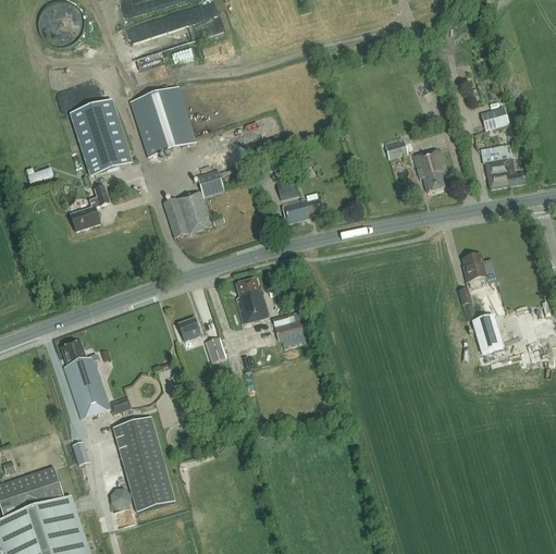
[(85,5),(54,0),(49,0),(45,22),(52,23),(50,37),(72,41),(74,33),(79,34),(85,5)]
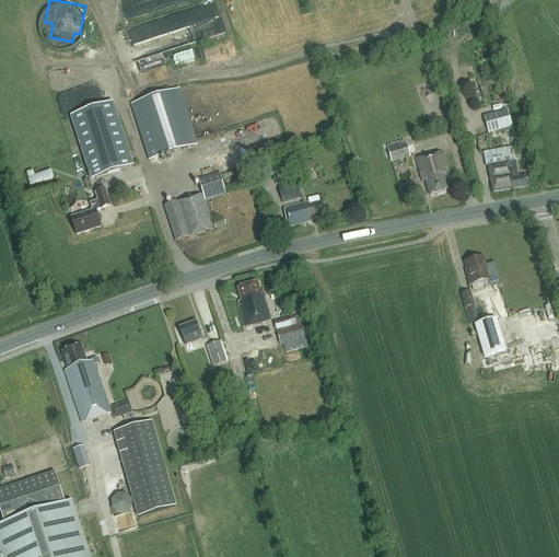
[(104,0),(108,15),(183,0),(104,0)]
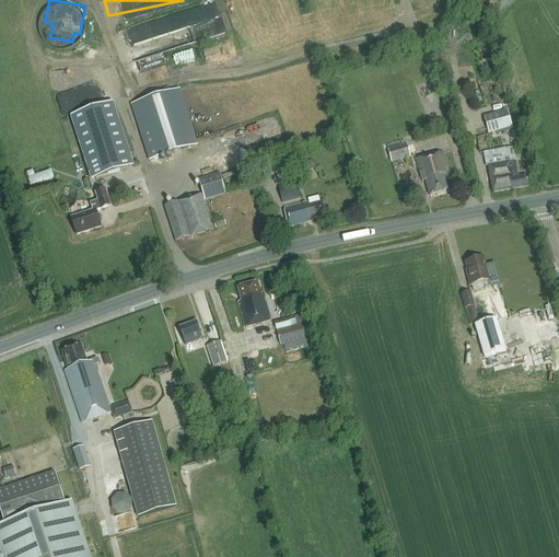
[(138,58),(142,67),(147,67),(173,56),(174,49),(177,48),(174,39),(179,37),(177,33),(190,34),(191,27),(189,24),(183,23),(177,25),(173,25),(173,28),(170,27),(151,36),(150,42),(152,42),(161,38),(160,49),(138,58)]
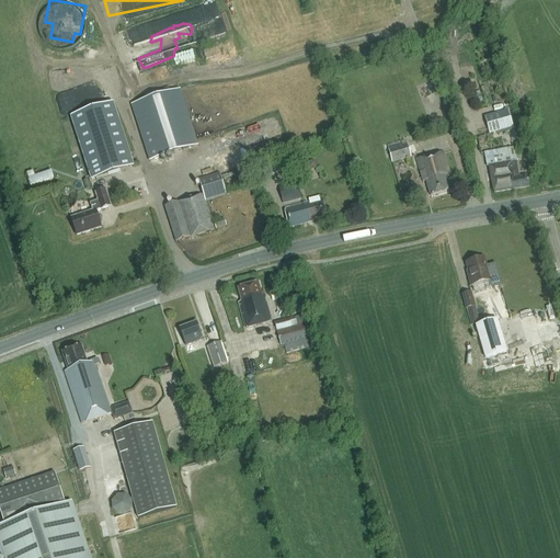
[(63,107),(91,99),(86,82),(58,91),(63,107)]
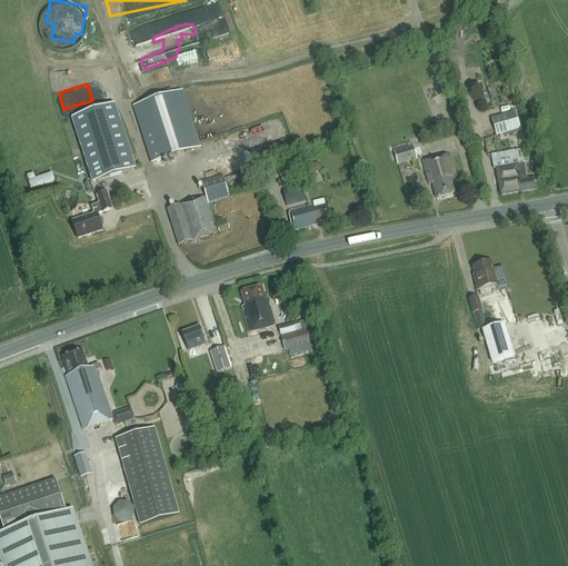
[(182,87),(132,103),(150,160),(200,145),(182,87)]
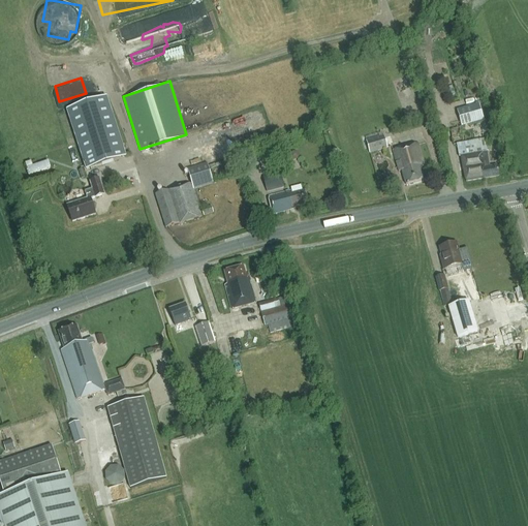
[(66,107),(85,167),(125,154),(106,95),(66,107)]
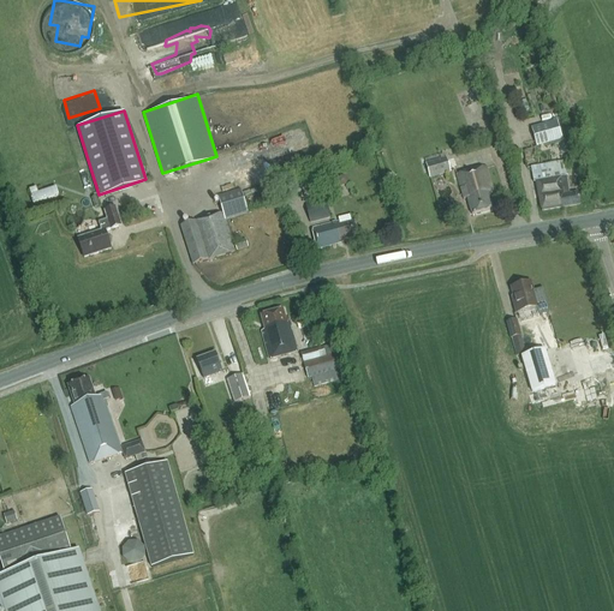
[(532,123),(538,143),(564,136),(558,115),(532,123)]
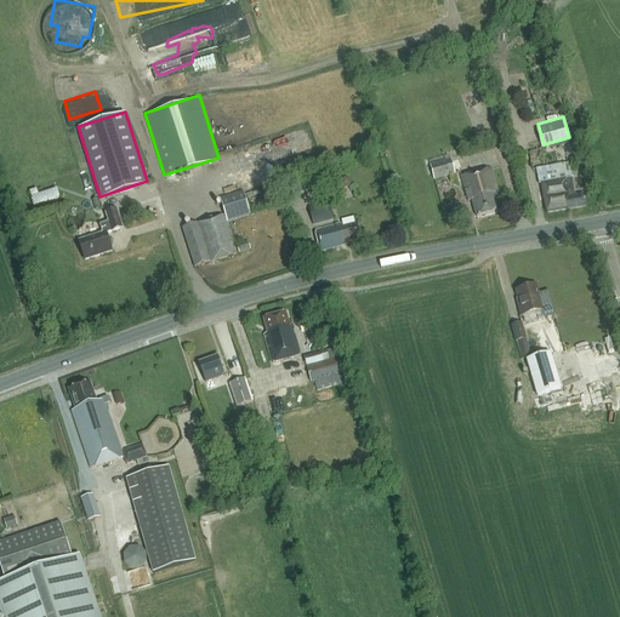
[(455,171),(450,155),(428,163),(433,177),(455,171)]
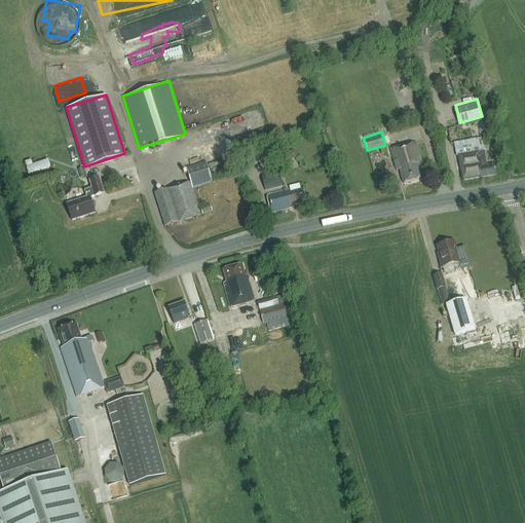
[(481,136),(478,137),(453,141),(455,153),(458,153),(462,177),(462,178),(495,173),(493,162),(486,163),(482,138),(481,136)]
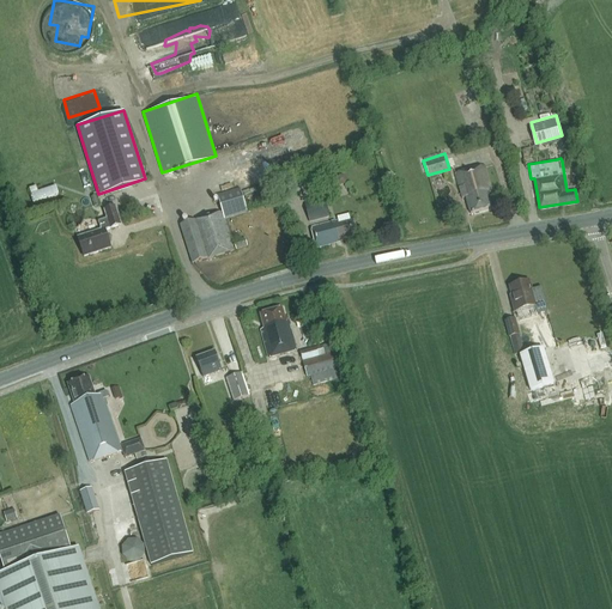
[(470,211),(490,205),(486,192),(490,190),(483,163),(454,171),(461,196),(465,195),(470,211)]
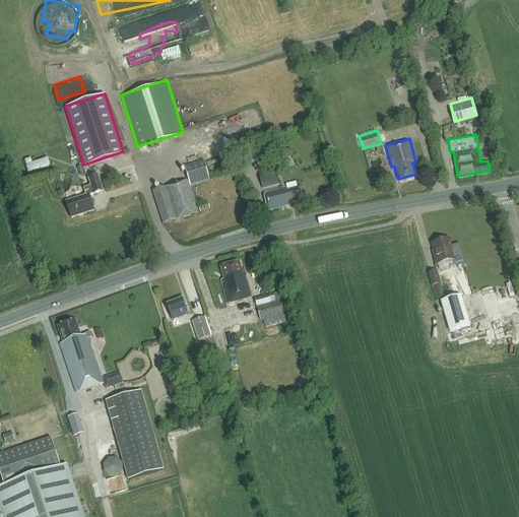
[(263,154),(260,145),(239,151),(242,162),(263,154)]
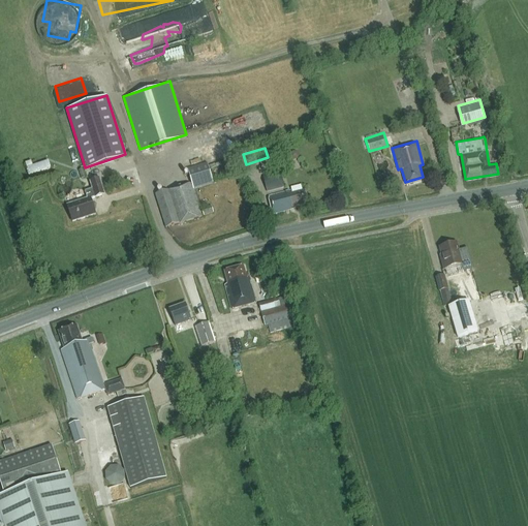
[(297,151),(294,149),(290,150),(289,153),(289,156),(293,158),(297,157),(299,154),(297,151)]
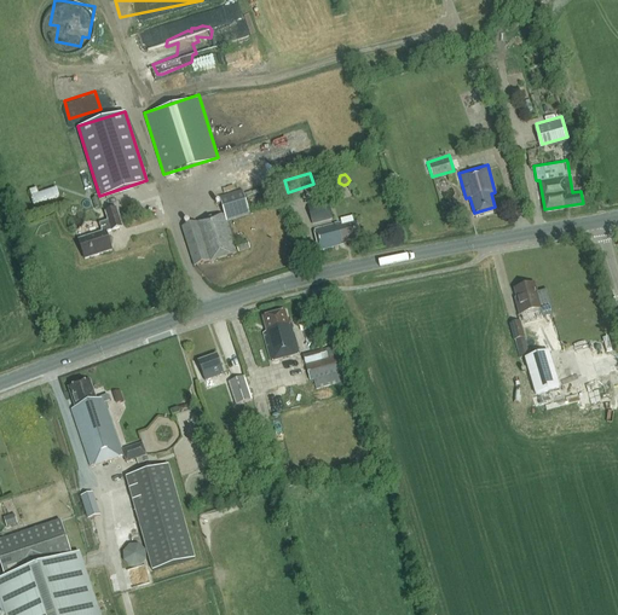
[(39,189),(38,184),(29,186),(34,201),(61,192),(57,183),(39,189)]
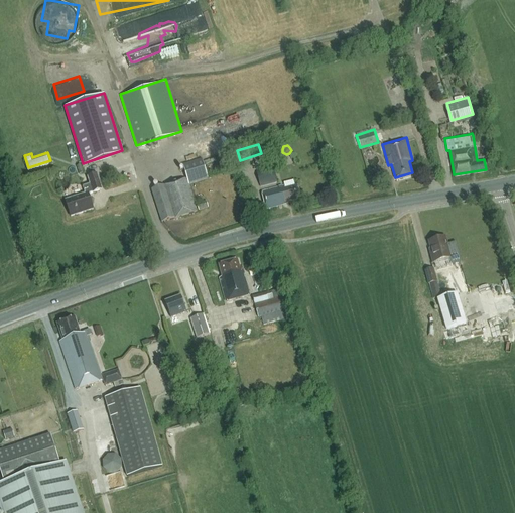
[(187,181),(207,175),(202,156),(181,162),(185,176),(151,187),(160,220),(173,216),(174,215),(174,216),(195,210),(195,209),(196,209),(187,181)]
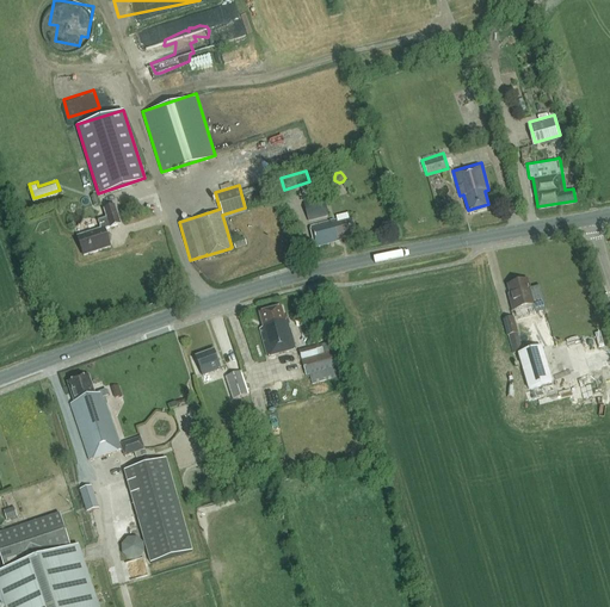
[(328,212),(322,194),(302,200),(307,218),(328,212)]
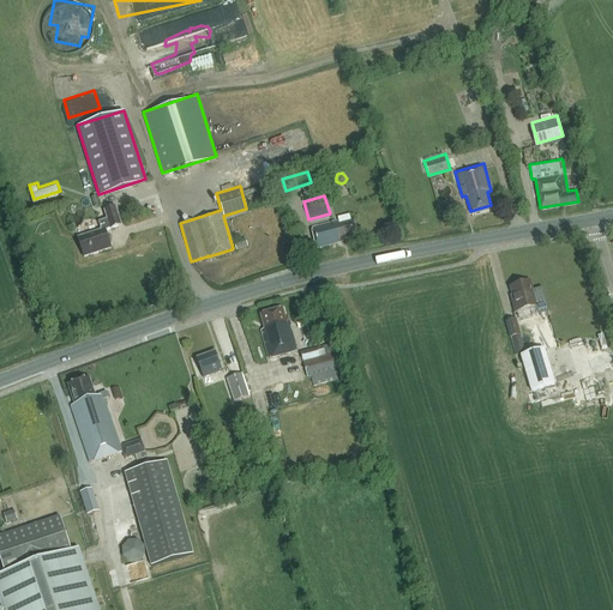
[(77,235),(83,254),(109,246),(104,228),(120,223),(114,204),(103,207),(107,216),(97,218),(100,228),(77,235)]
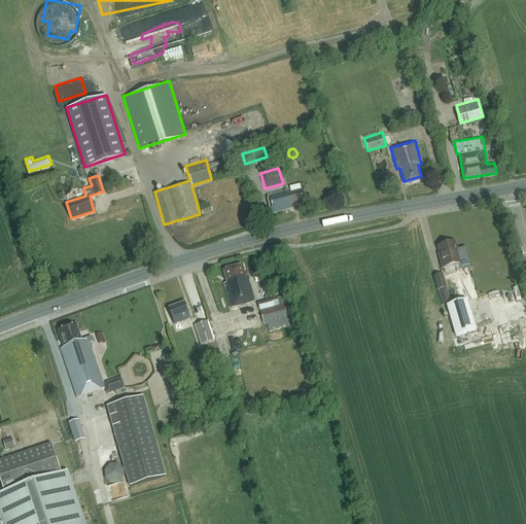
[(266,193),(271,211),(293,205),(293,203),(306,200),(303,187),(290,190),(289,186),(266,193)]
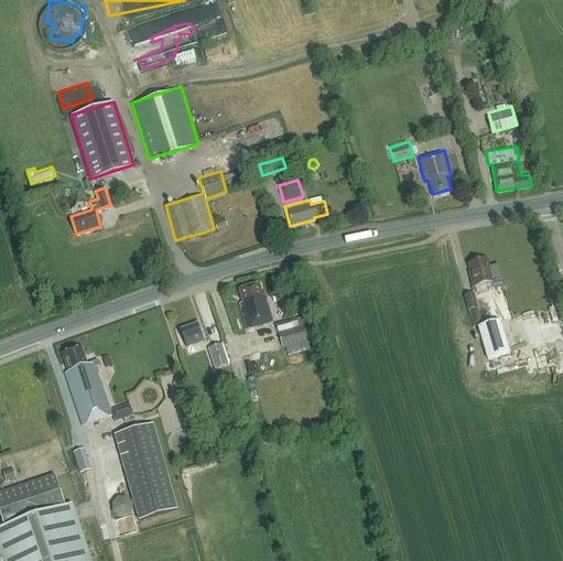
[(225,217),(214,220),(216,228),(227,225),(225,217)]
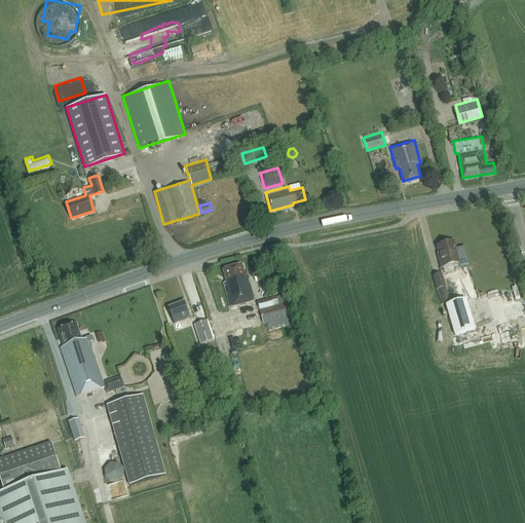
[(452,239),(436,244),(440,256),(437,257),(440,266),(458,262),(459,268),(467,266),(462,246),(455,247),(452,239)]
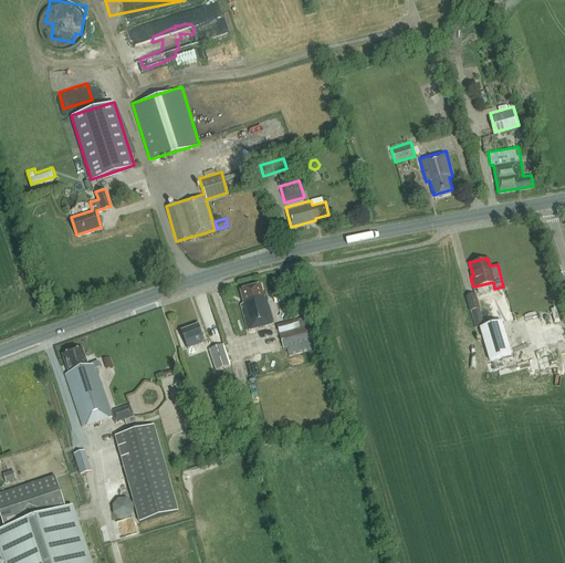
[(264,291),(261,292),(259,283),(239,288),(242,302),(240,302),(247,330),(274,322),(267,295),(265,295),(264,291)]
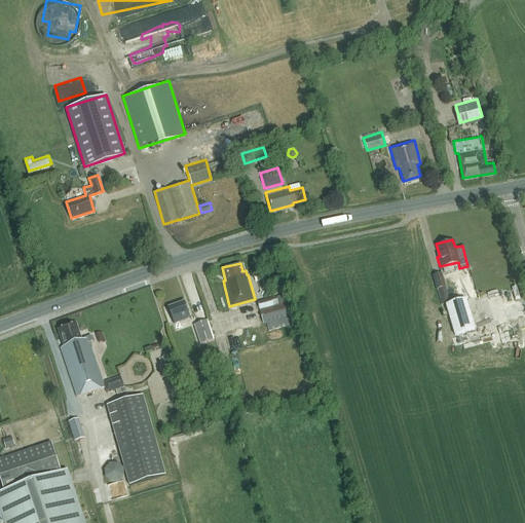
[(446,289),(441,270),(433,272),(438,292),(446,289)]
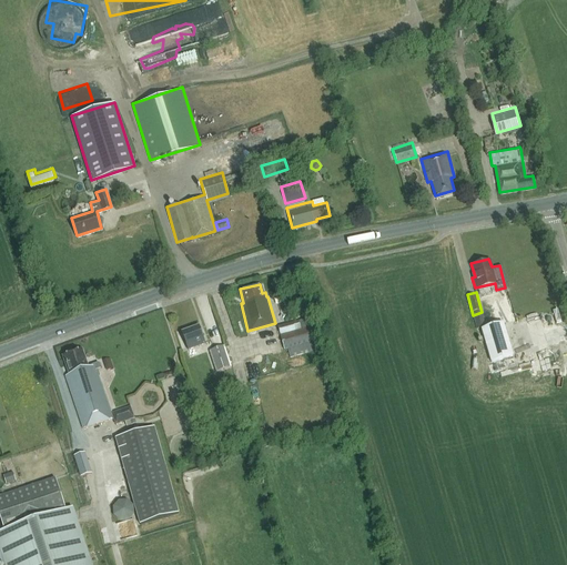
[(300,326),(297,318),(276,323),(283,347),(287,346),(290,355),(316,347),(310,324),(300,326)]
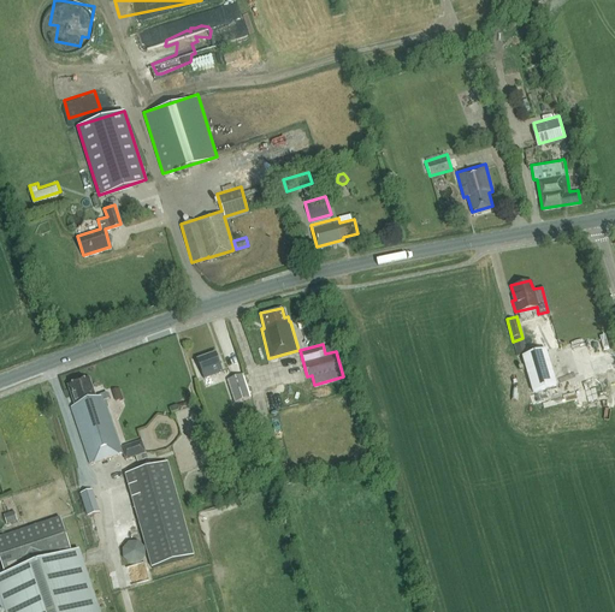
[(544,348),(521,354),(531,388),(555,381),(544,348)]
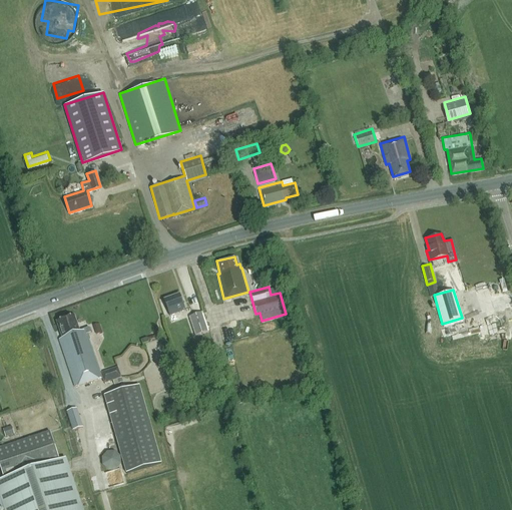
[(163,298),(167,311),(168,314),(185,308),(179,293),(163,298)]
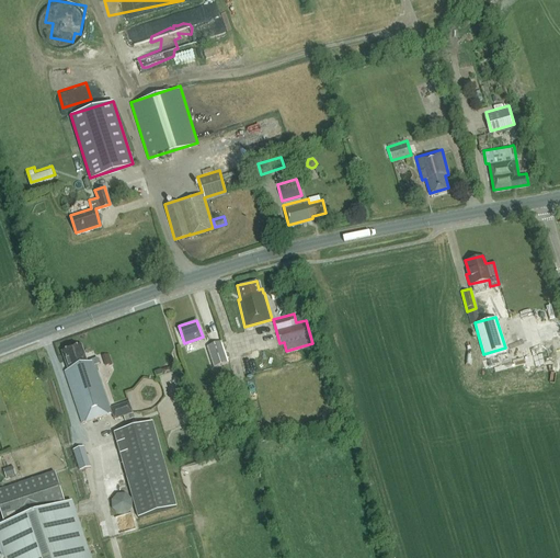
[(228,360),(221,339),(205,344),(213,365),(228,360)]
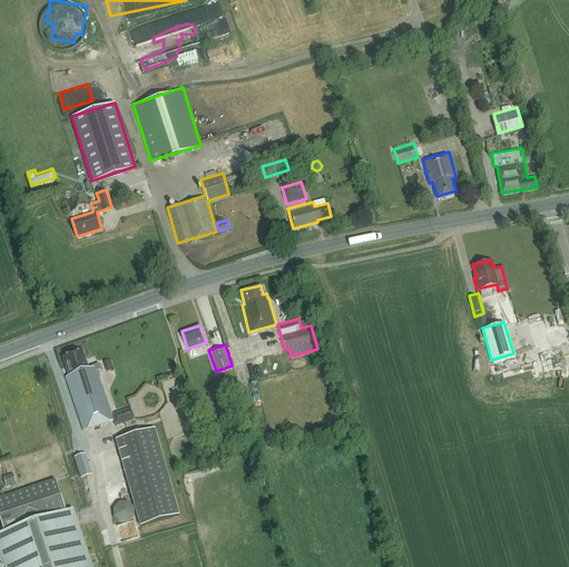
[(67,368),(66,368),(68,373),(66,374),(65,374),(82,428),(113,418),(115,423),(134,418),(130,406),(113,411),(98,369),(100,368),(98,362),(88,365),(87,360),(85,361),(80,350),(79,351),(78,350),(65,354),(66,355),(64,355),(67,368)]
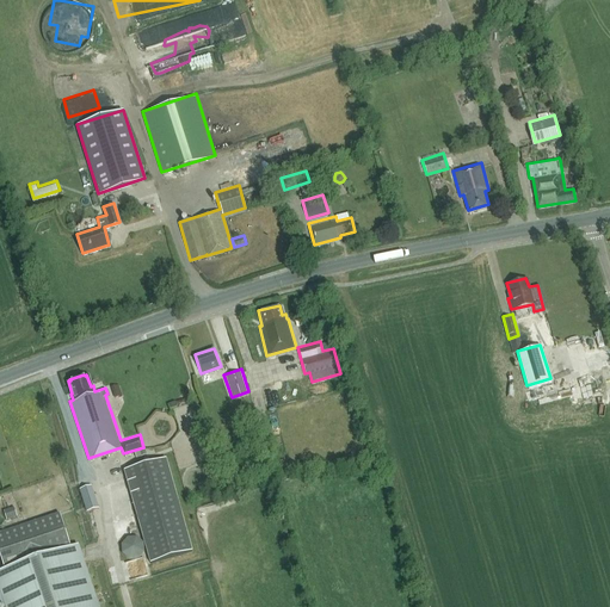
[(192,549),(165,457),(123,469),(149,561),(192,549)]
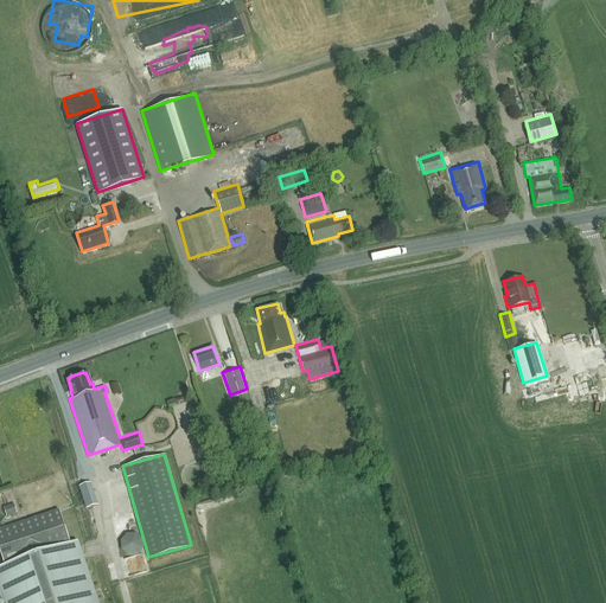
[(97,502),(90,480),(78,483),(85,506),(97,502)]
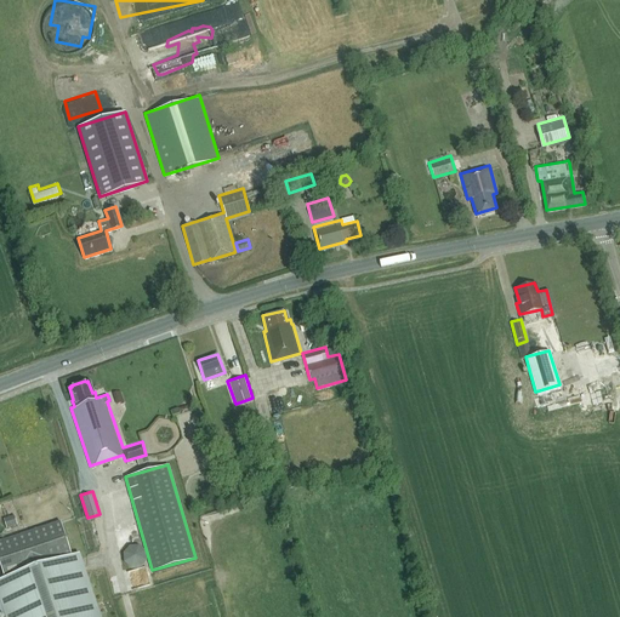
[(101,616),(79,553),(72,555),(60,519),(0,538),(0,565),(4,577),(0,578),(0,604),(4,616),(101,616)]
